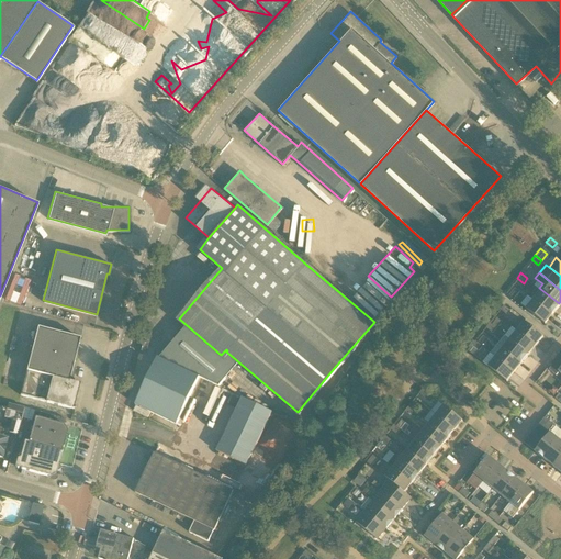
[(506,291),(511,294),(513,297),(518,290),(512,284),(506,291)]
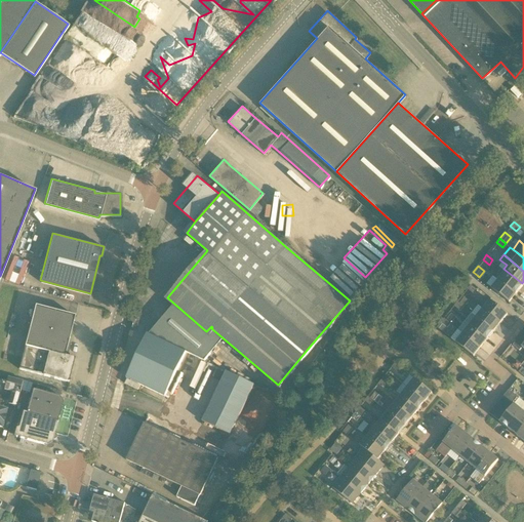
[(504,269),(497,277),(516,291),(522,283),(504,269)]
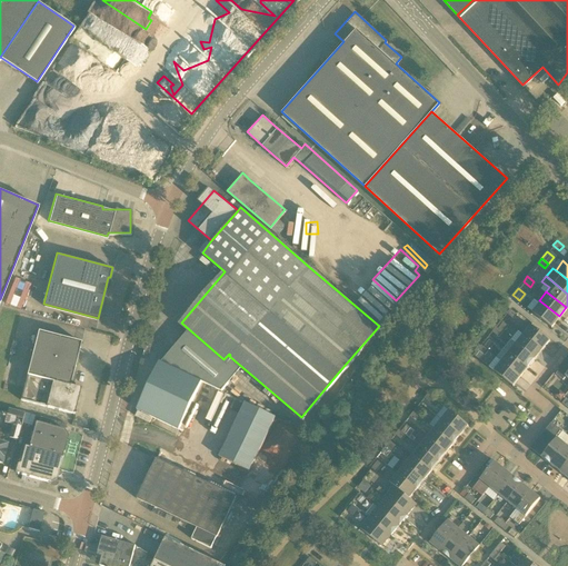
[(551,326),(559,316),(539,300),(531,310),(551,326)]
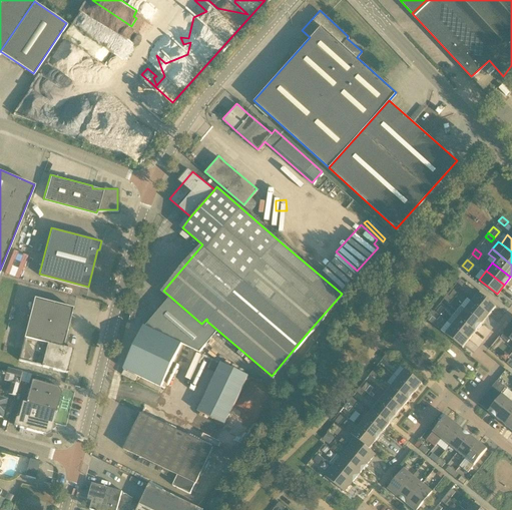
[(466,282),(459,277),(456,281),(462,286),(466,282)]
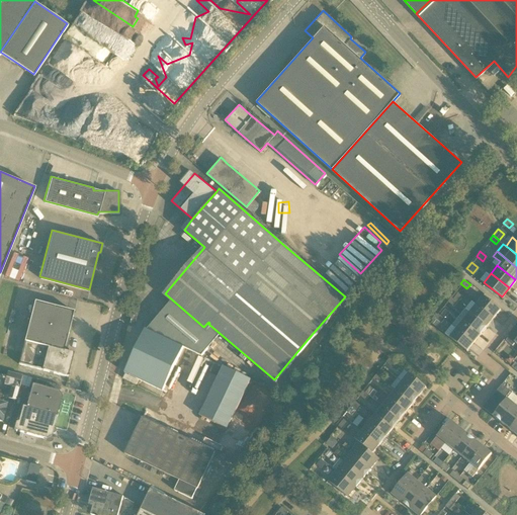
[(455,289),(452,293),(450,295),(456,301),(461,294),(455,289)]
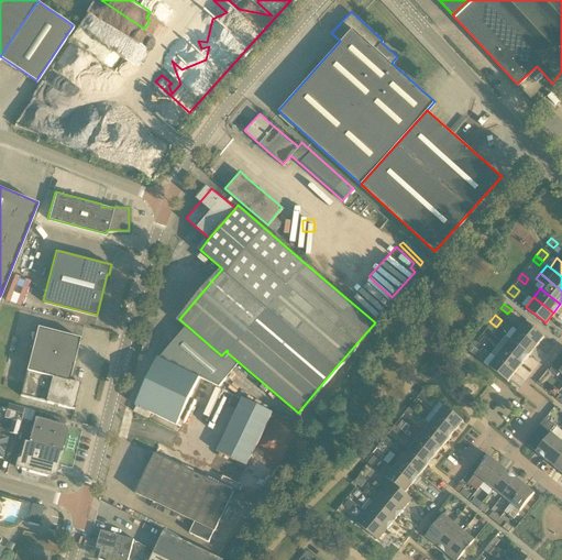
[(524,319),(517,328),(536,344),(543,335),(524,319)]
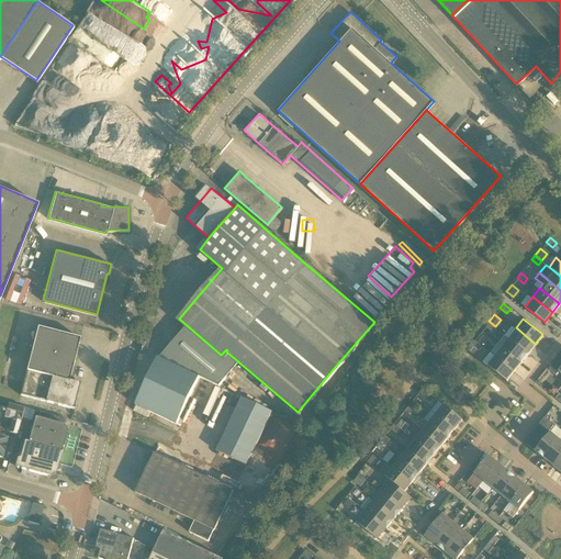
[(485,325),(491,330),(492,331),(495,326),(489,321),(485,325)]
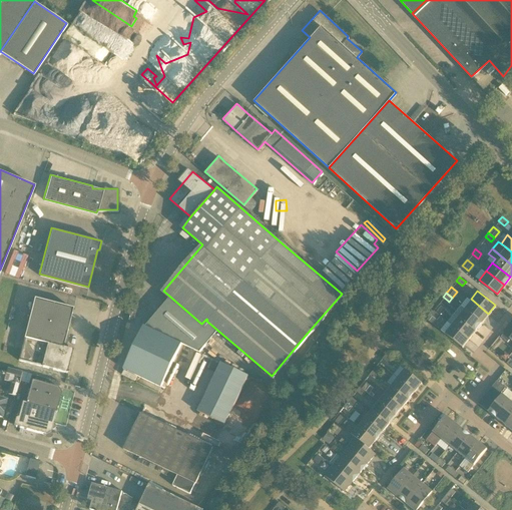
[(460,304),(464,308),(482,322),(488,314),(471,299),(467,296),(460,304)]
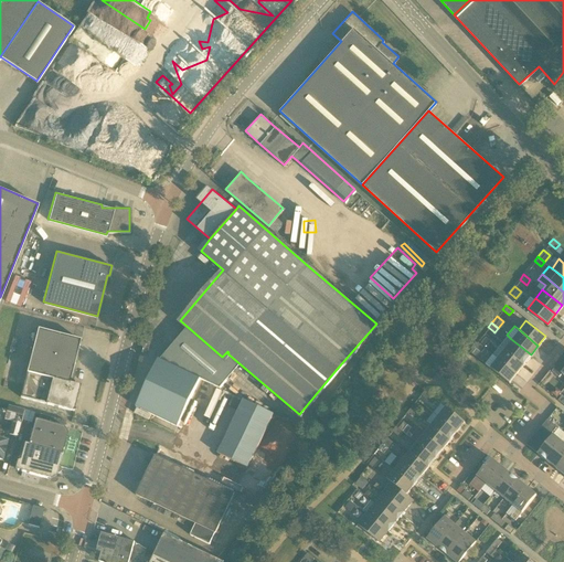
[(73,409),(74,403),(80,383),(72,381),(75,368),(72,367),(80,338),(36,327),(19,395),(73,409)]
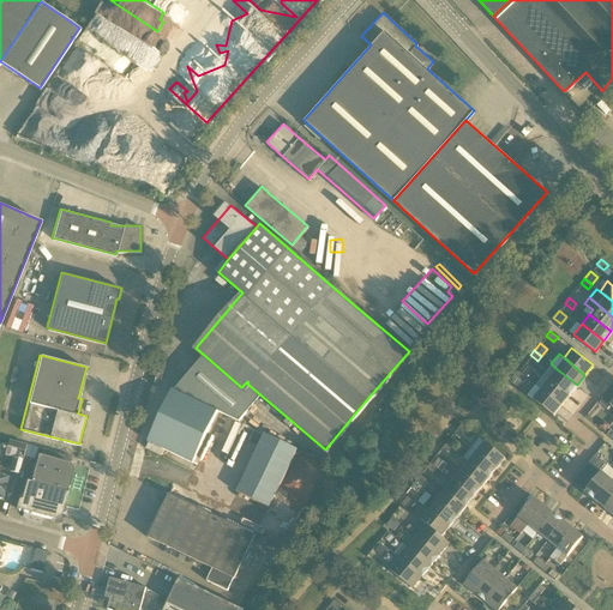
[(524,362),(518,369),(526,375),(532,368),(524,362)]
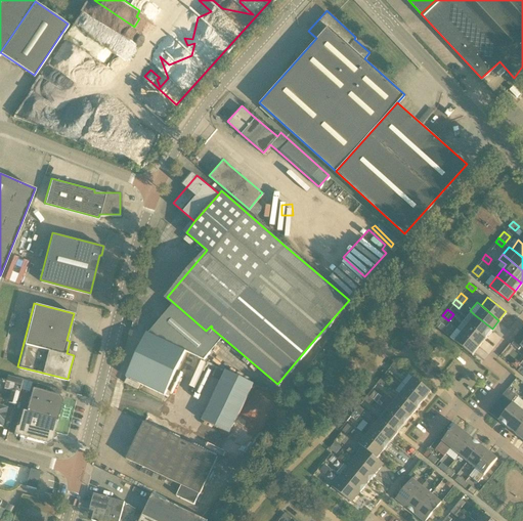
[(474,314),(468,322),(485,337),(492,329),(474,314)]
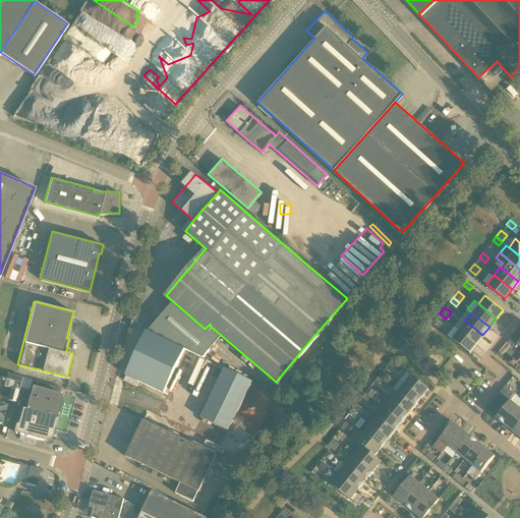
[(440,327),(443,323),(446,319),(440,313),(434,322),(440,327)]
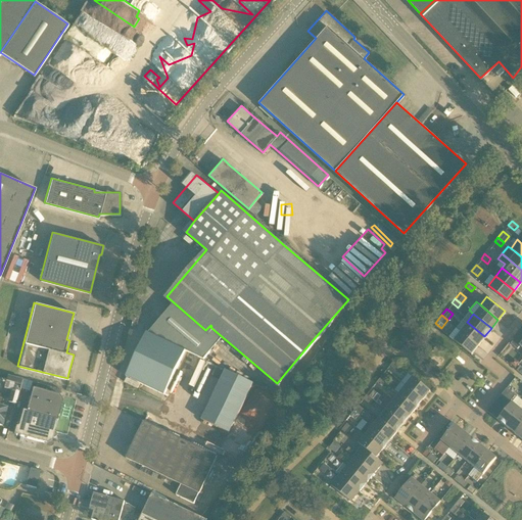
[(460,330),(478,344),(484,336),(467,322),(460,330)]
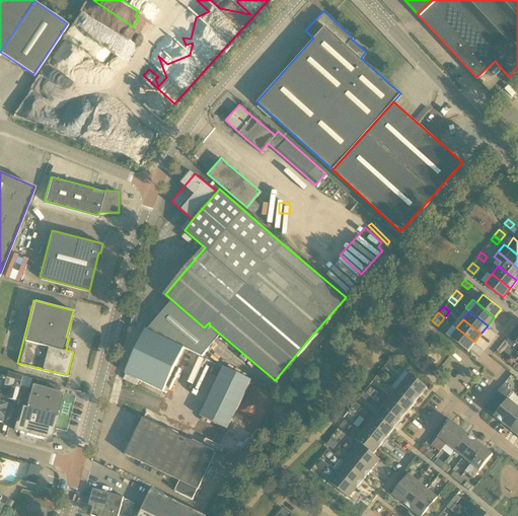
[(452,323),(445,333),(449,336),(453,339),(466,350),(467,350),(474,342),(456,327),(452,323)]
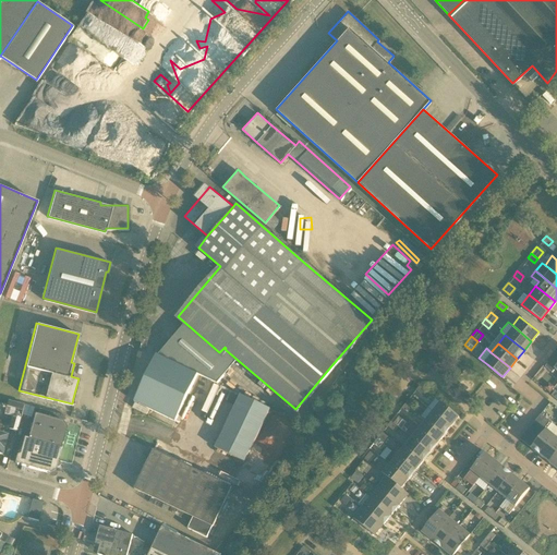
[(556,369),(556,351),(555,350),(544,364),(552,370),(554,366),(556,369)]
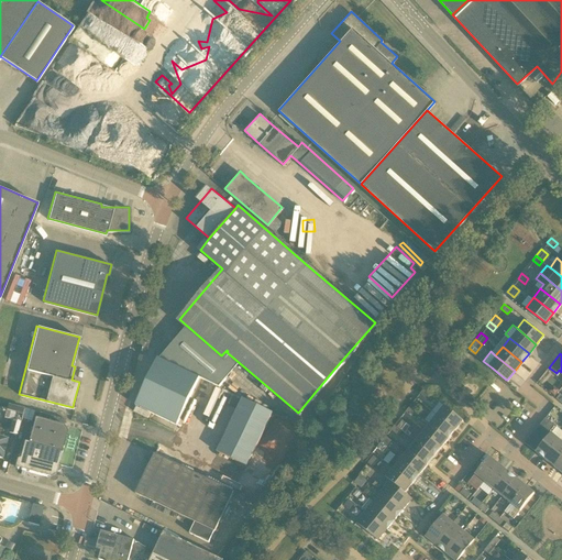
[(157,355),(134,403),(176,423),(199,375),(158,357),(157,355)]
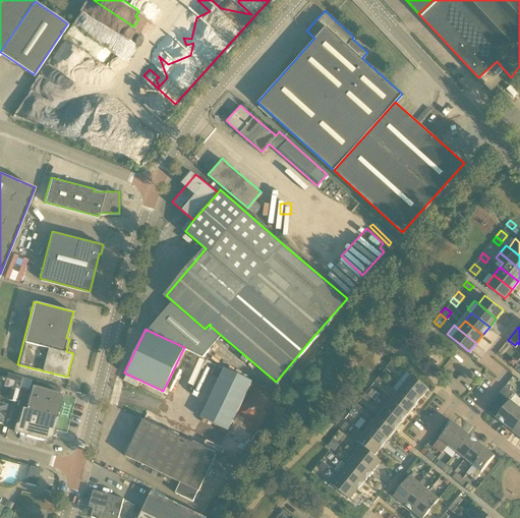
[(391,358),(388,362),(394,367),(398,363),(391,358)]
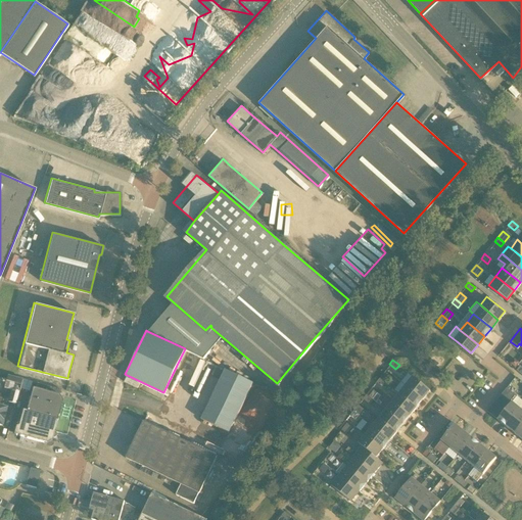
[(225,368),(212,391),(200,417),(228,430),(252,381),(225,368)]
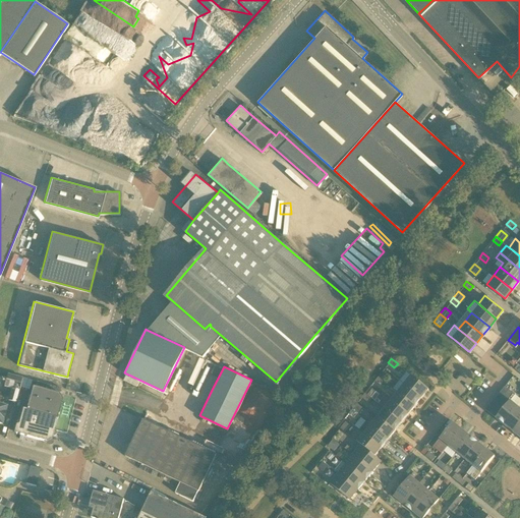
[(378,375),(384,381),(389,373),(383,368),(378,375)]
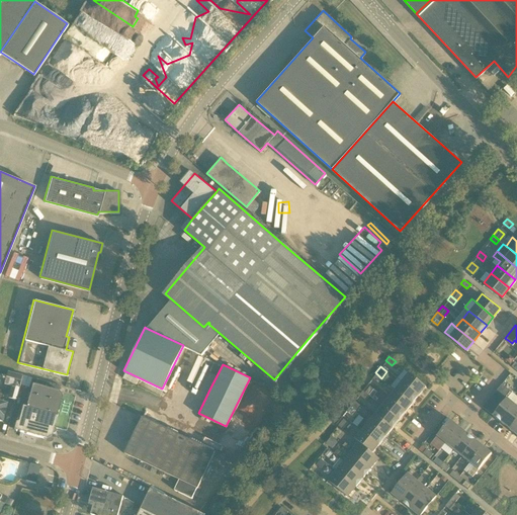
[(15,398),(21,373),(6,369),(3,381),(11,383),(7,396),(15,398)]
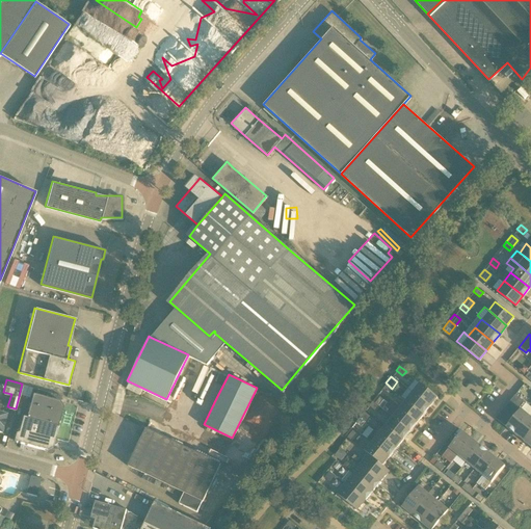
[(412,390),(430,404),(437,396),(419,381),(412,390)]
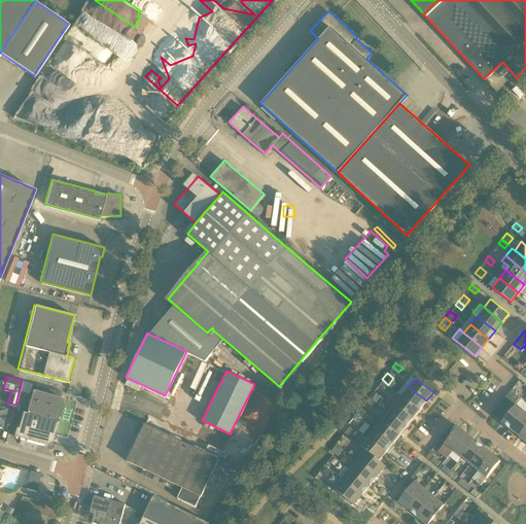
[(379,383),(385,388),(388,391),(391,387),(388,385),(382,379),(379,383)]
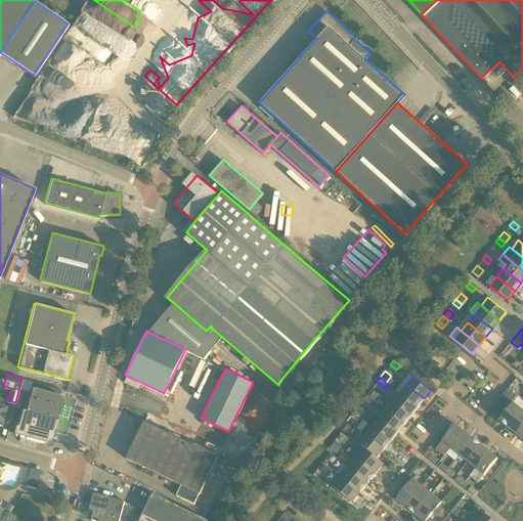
[(399,392),(417,406),(424,398),(405,384),(399,392)]
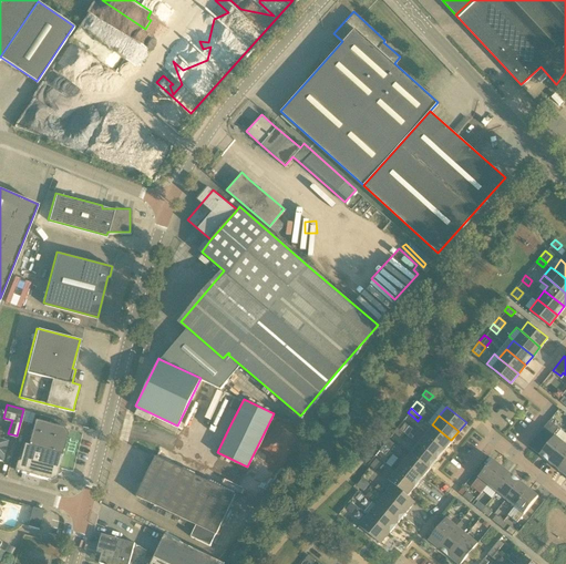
[(58,465),(61,453),(67,432),(63,427),(34,419),(23,460),(19,460),(16,461),(14,467),(17,470),(50,479),(55,475),(57,472),(58,472),(60,471),(61,469),(60,467),(58,465)]
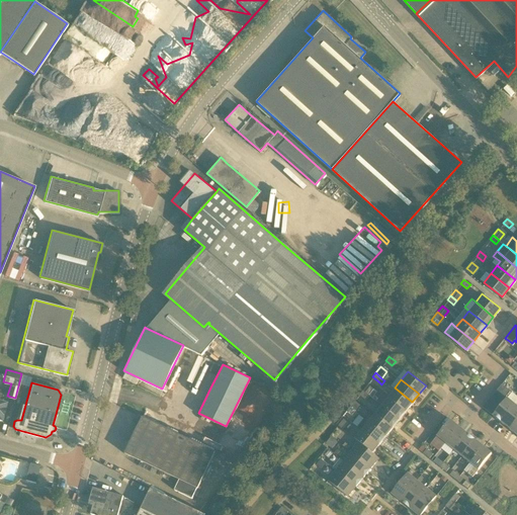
[(373,388),(367,382),(362,389),(368,394),(371,391),(374,393),(376,390),(373,388)]
